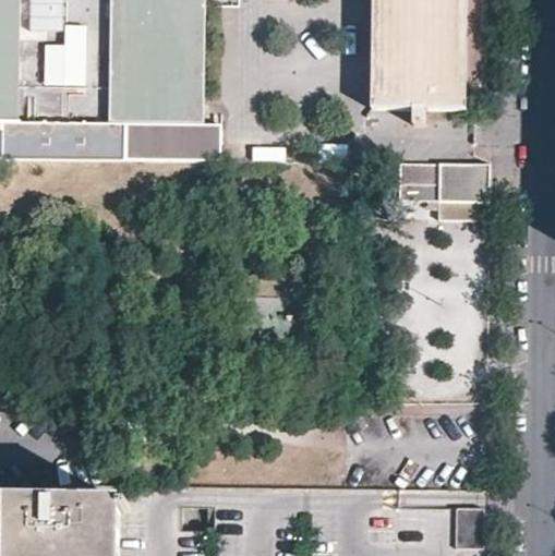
[(0,158),(62,160),(63,121),(20,121),(20,0),(0,0),(0,158)]
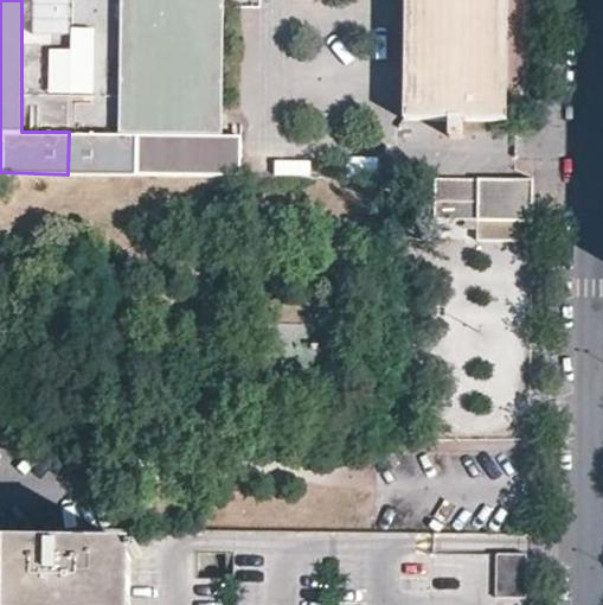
[(228,129),(226,0),(119,0),(117,133),(69,132),(68,174),(250,174),(250,129),(228,129)]
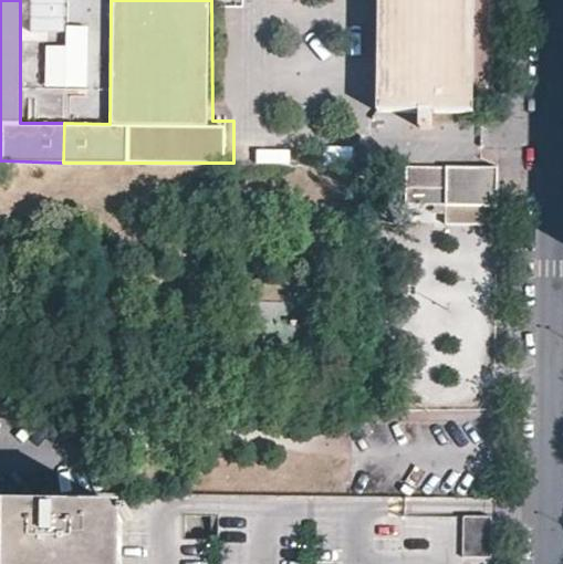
[(471,108),(471,0),(376,0),(375,108),(471,108)]
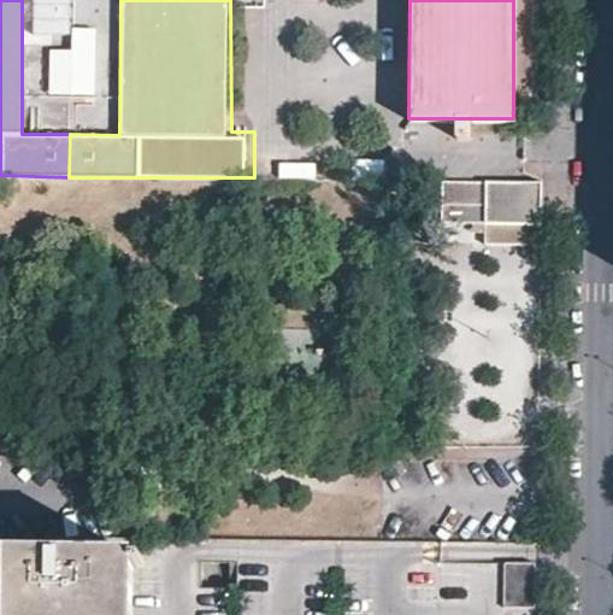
[(69,50),(47,50),(47,97),(90,97),(92,27),(69,27),(69,50)]
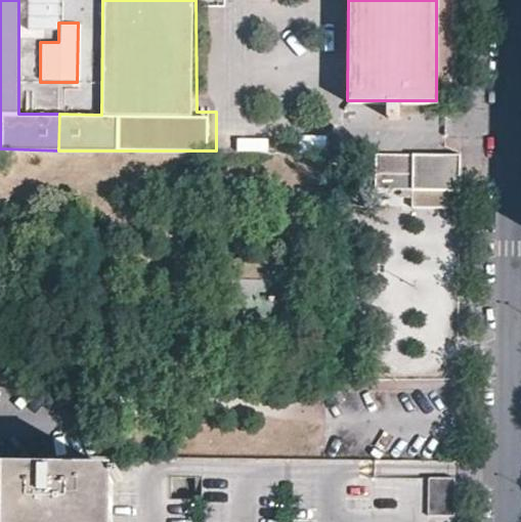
[(235,137),(234,150),(264,151),(264,138),(235,137)]
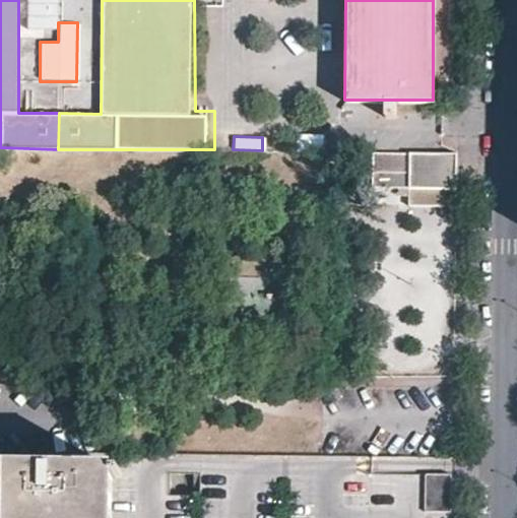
[(450,148),(404,152),(404,174),(404,188),(453,190),(450,148)]
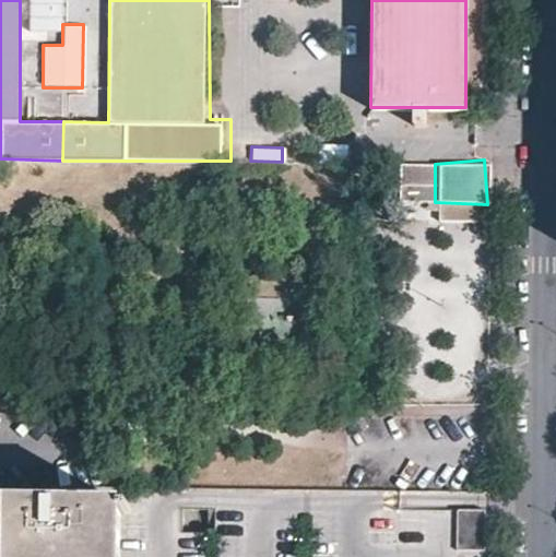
[(435,164),(393,163),(393,186),(392,201),(435,202),(435,187),(435,164)]
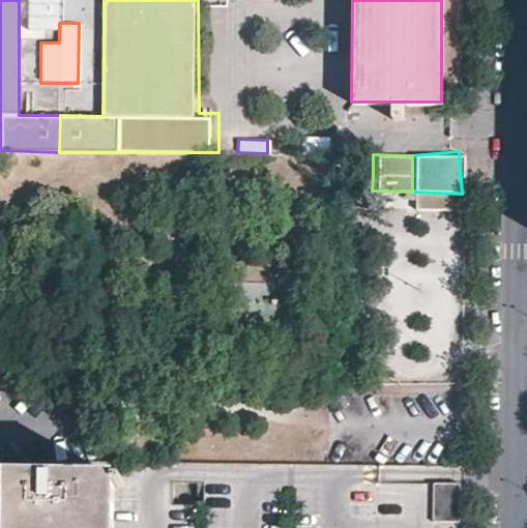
[(462,194),(412,192),(412,207),(461,208),(462,194)]
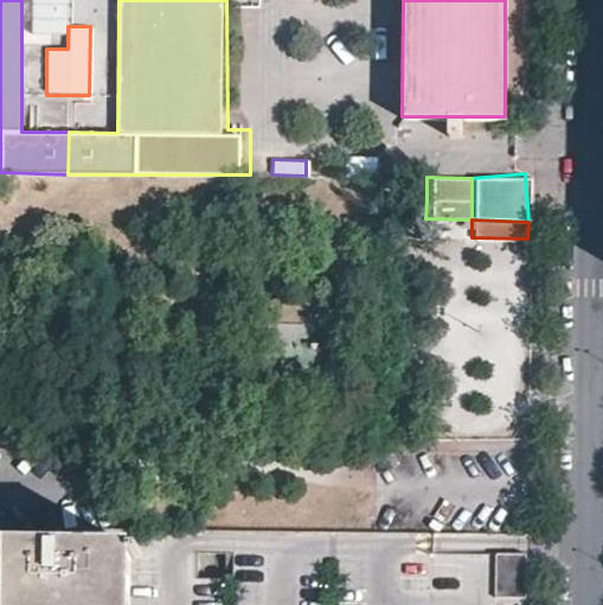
[(0,604),(123,604),(124,549),(0,547),(0,604)]
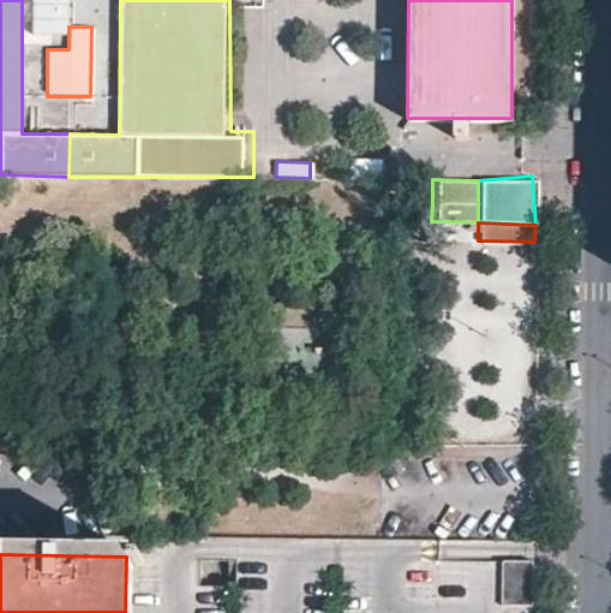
[(528,603),(528,561),(497,560),(497,603),(526,605),(528,603)]
